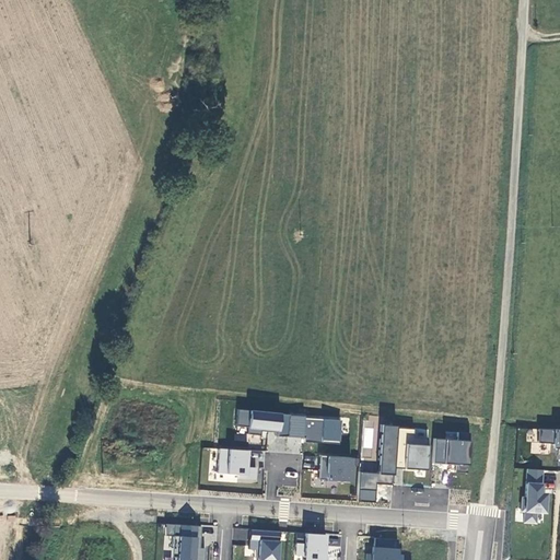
[(340,442),(342,419),(237,410),(235,426),(248,427),(248,432),(268,433),(267,448),(277,450),(278,436),(340,442)]
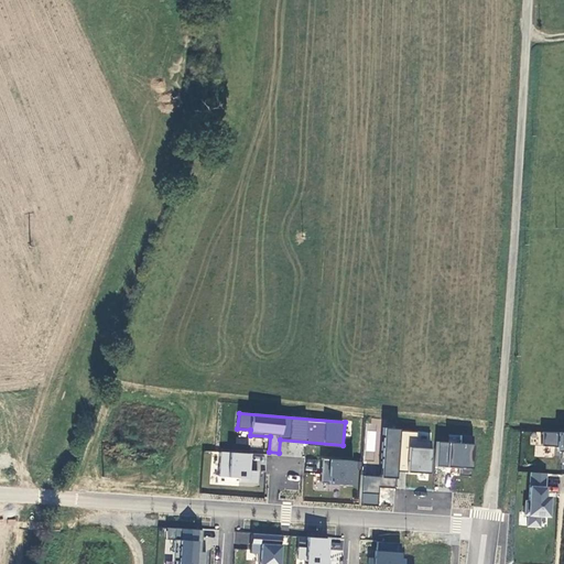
[(398,470),(431,473),(434,433),(386,429),(381,477),(364,475),(361,503),(378,505),(379,486),(397,487),(398,470)]
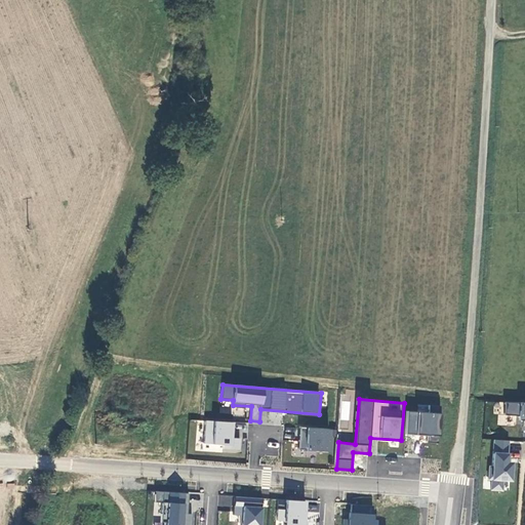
[(524,402),(503,402),(503,415),(518,416),(517,420),(523,420),(523,425),(524,425),(524,402)]
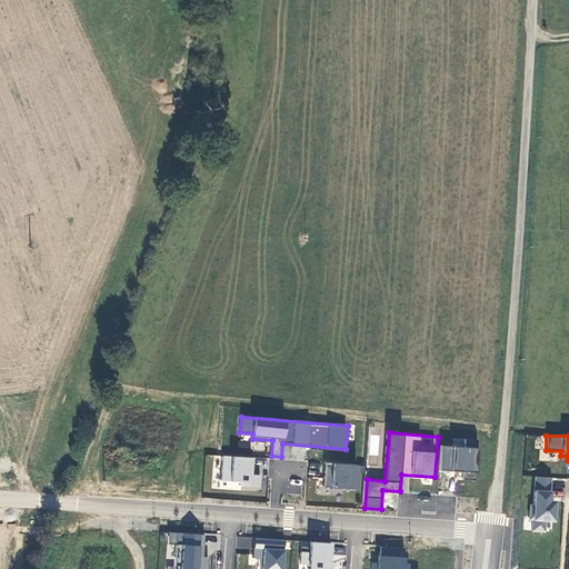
[(440,446),(440,470),(478,471),(479,447),(440,446)]
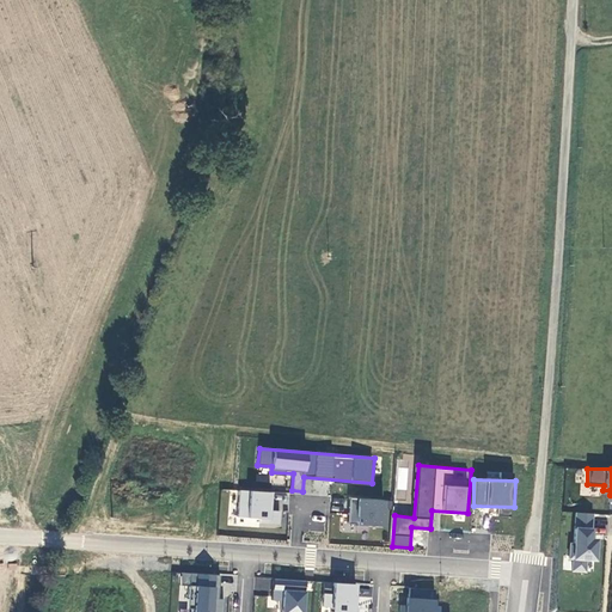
[(237,519),(282,524),(285,494),(239,490),(237,519)]
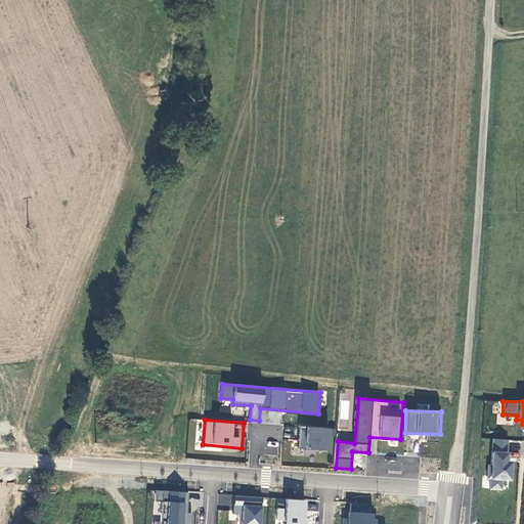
[(300,426),(298,448),(333,451),(335,428),(300,426)]
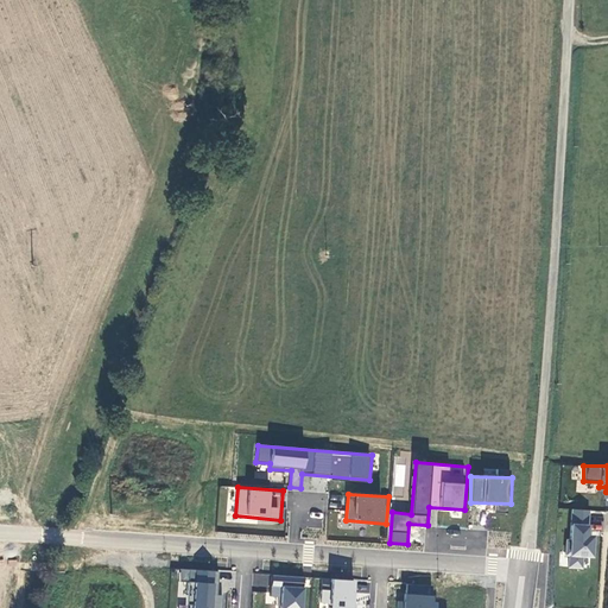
[(588,511),(571,510),(569,540),(565,540),(564,555),(568,555),(568,567),(581,568),(581,556),(590,557),(591,536),(586,536),(588,511)]
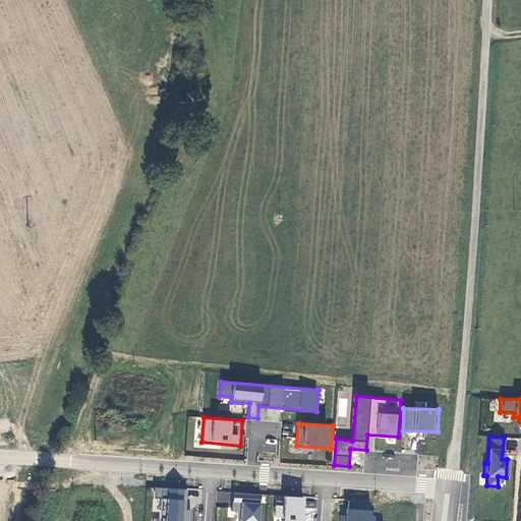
[(160,520),(189,520),(191,509),(186,509),(188,489),(155,487),(154,498),(160,499),(160,507),(153,506),(153,511),(161,511),(160,520)]
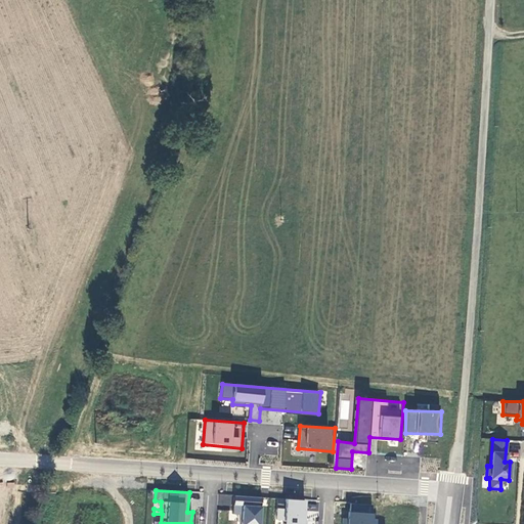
[(220,495),(219,504),(230,506),(231,496),(220,495)]
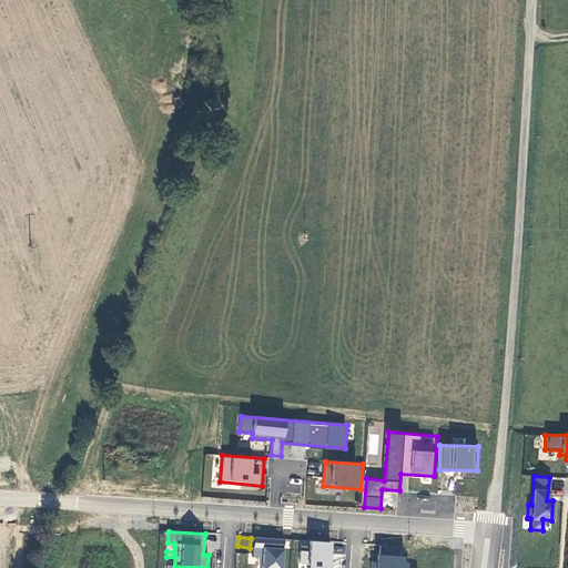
[(254,538),(253,558),(260,558),(260,567),(284,567),(285,539),(254,538)]
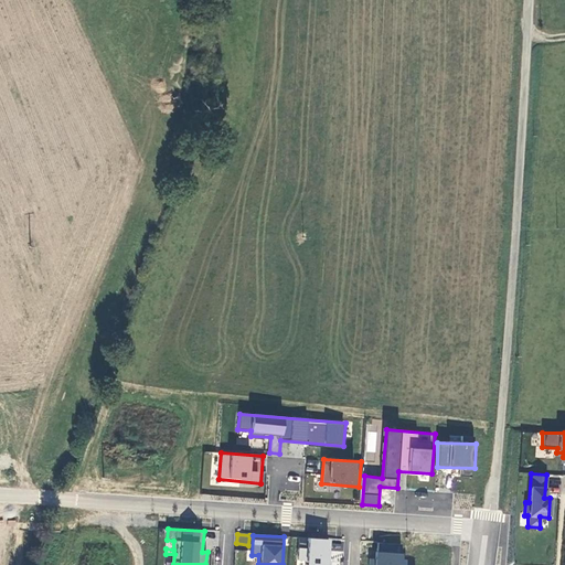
[(331,540),(308,537),(308,547),(298,547),(297,564),(340,564),(341,551),(331,550),(331,540)]
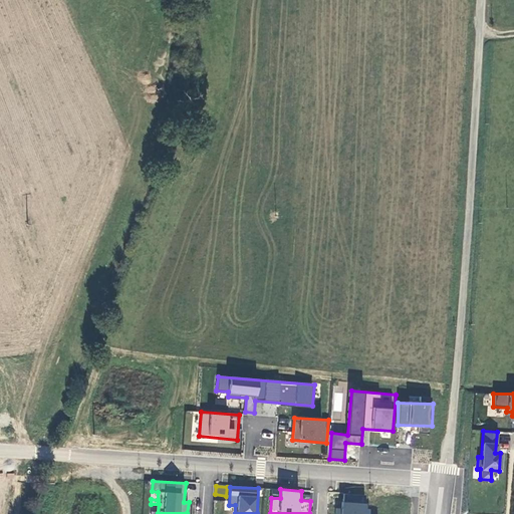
[(341,508),(336,508),(335,513),(366,513),(368,496),(343,494),(341,508)]
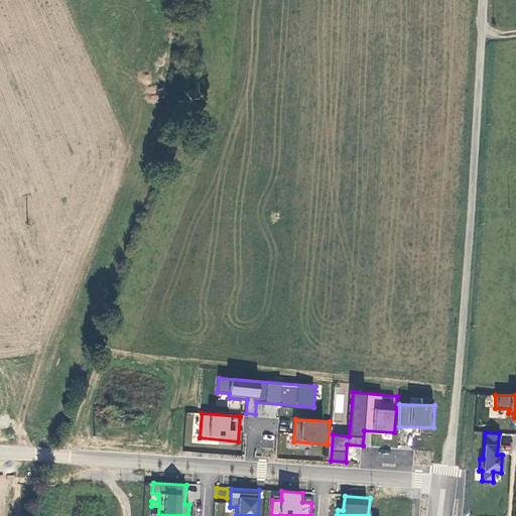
All buildings are outlined.
